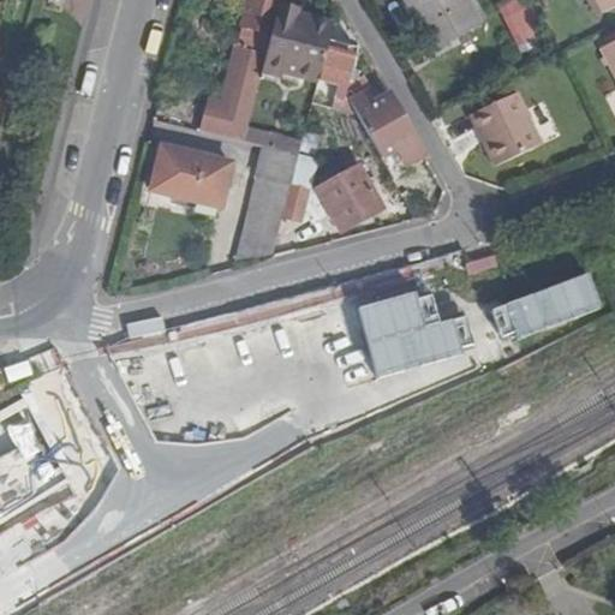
[(279,10),(281,0),(249,0),(238,45),(246,47),(267,53),(279,10)]
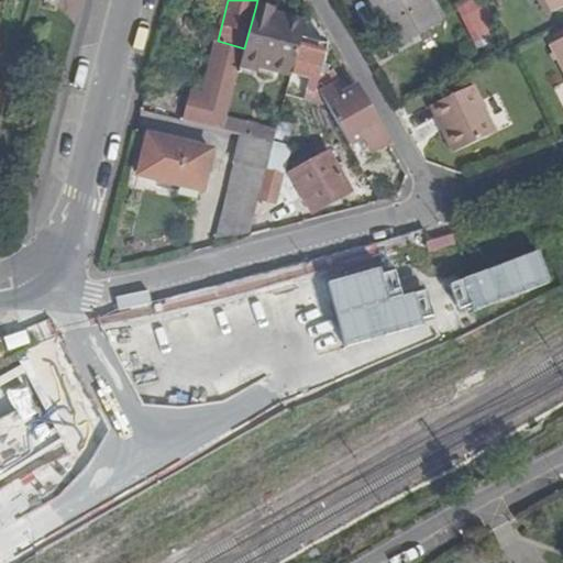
[(439,23),(426,0),(371,0),(397,46),(418,34),(439,23)]
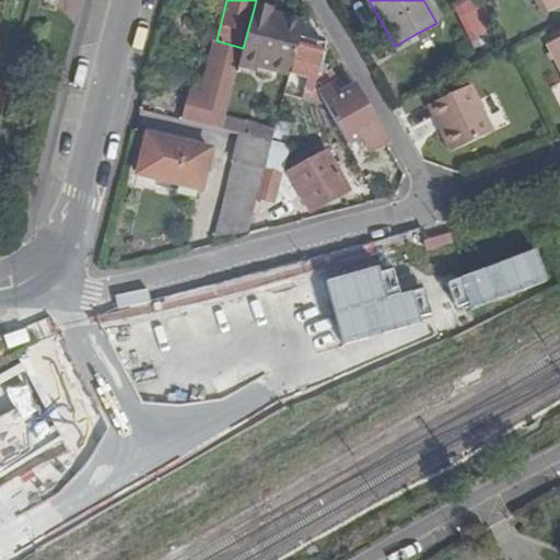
[(498,26),(483,0),(476,0),(459,10),(475,39),(498,26)]
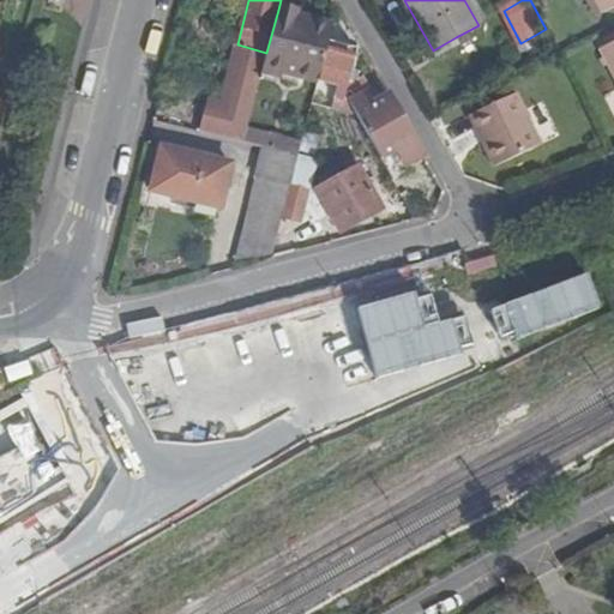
[(613,6),(613,0),(595,0),(602,12),(613,6)]
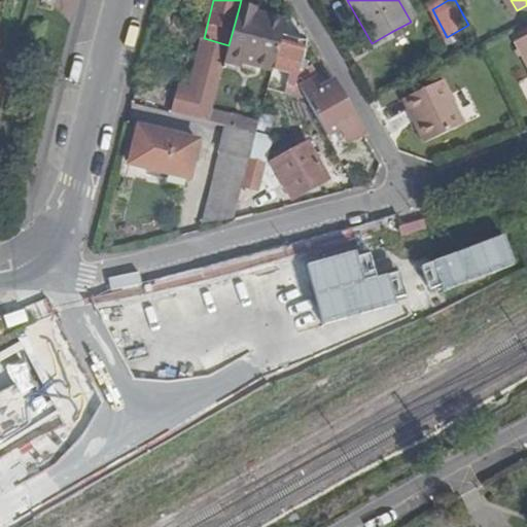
[(282,33),(285,21),(239,8),(229,45),(226,56),(273,68),(282,33)]
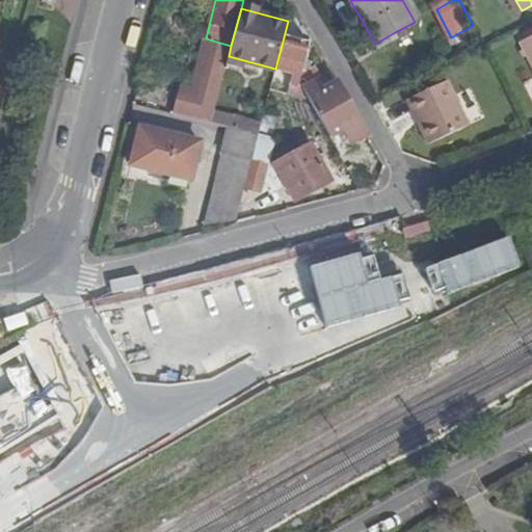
[(298,82),(310,41),(285,33),(275,69),(271,82),(278,84),(280,79),(290,82),(287,94),(308,99),(302,89),(298,82)]
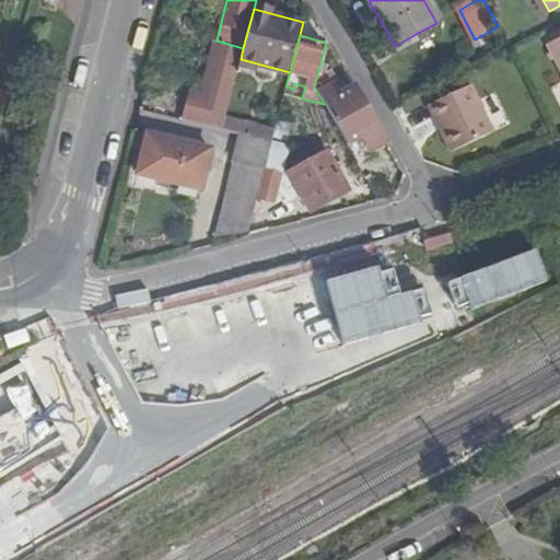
[(559,37),(547,44),(559,69),(559,37)]
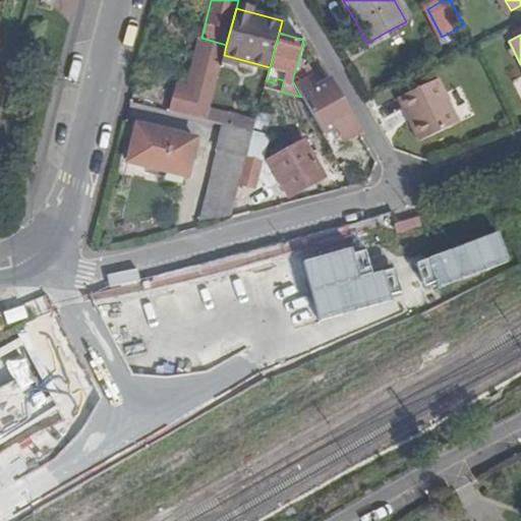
[(224,55),(226,45),(209,40),(193,100),(195,101),(191,116),(207,120),(210,107),(224,55)]
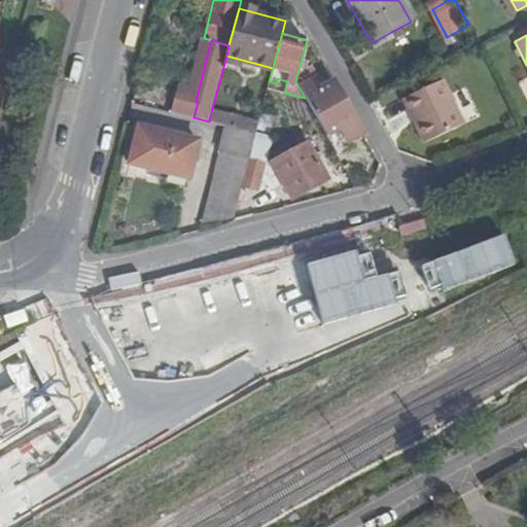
[(424,143),(464,124),(444,80),(403,99),(424,143)]
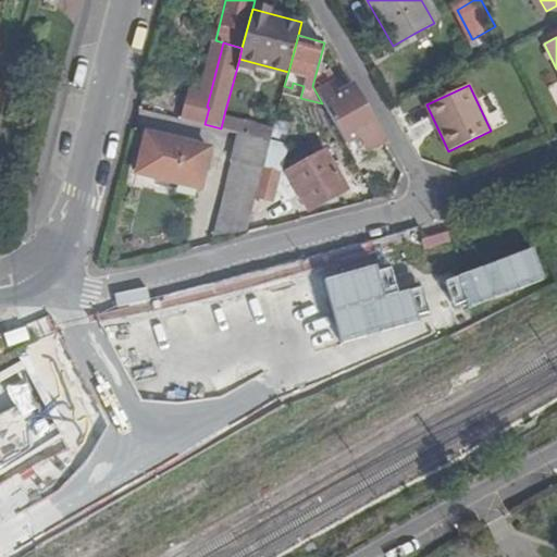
[(383,141),(351,87),(336,96),(330,86),(317,94),(322,103),(323,104),(346,143),(345,144),(356,163),(362,159),(360,155),(369,150),(383,141)]
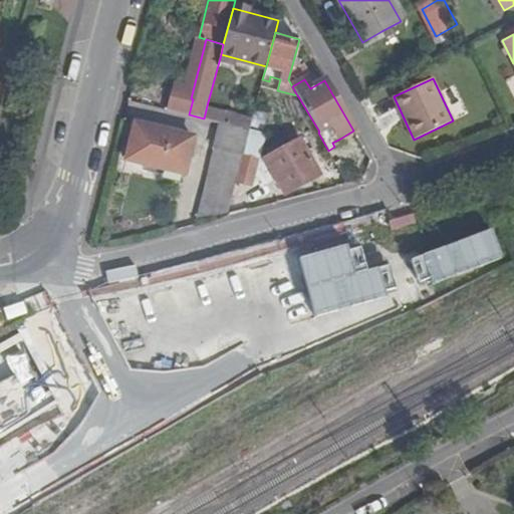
[(252,117),(207,105),(204,118),(222,122),(249,129),(252,117)]
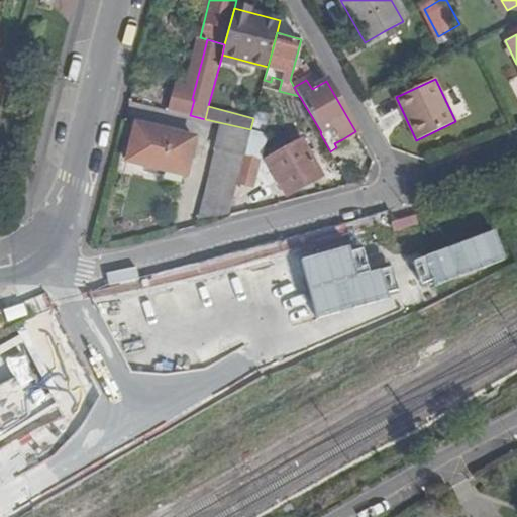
[(259,161),(266,134),(264,134),(270,112),(256,109),(253,118),(250,129),(243,157),(259,161)]
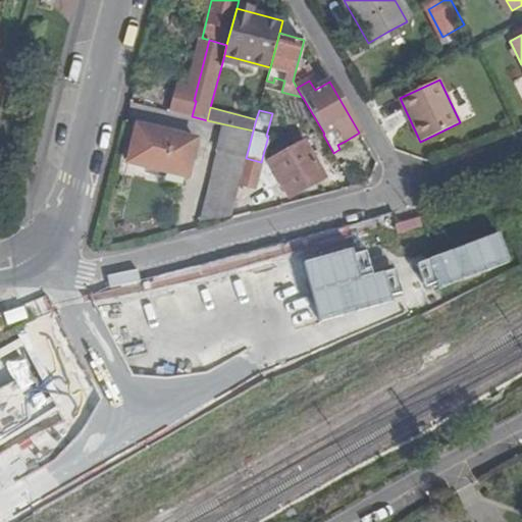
[(187,176),(196,139),(138,124),(128,161),(187,176)]
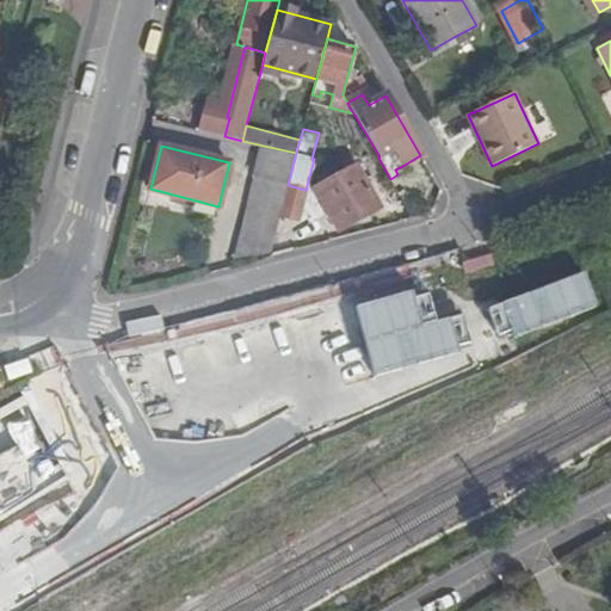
[(288,185),(296,153),(264,146),(234,257),(270,252),(279,216),(288,185)]
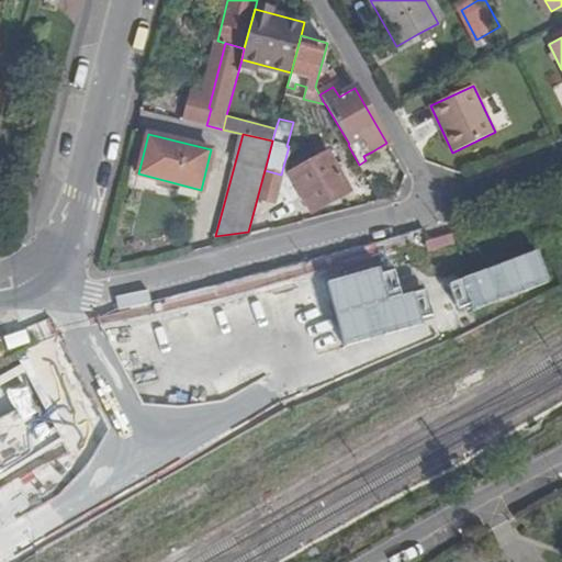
[(350,191),(327,152),(289,172),(312,212),(350,191)]
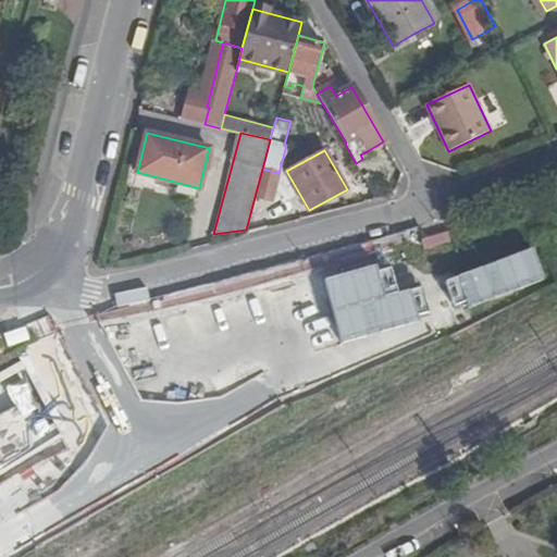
[(271,201),(279,173),(262,169),(255,197),(271,201)]
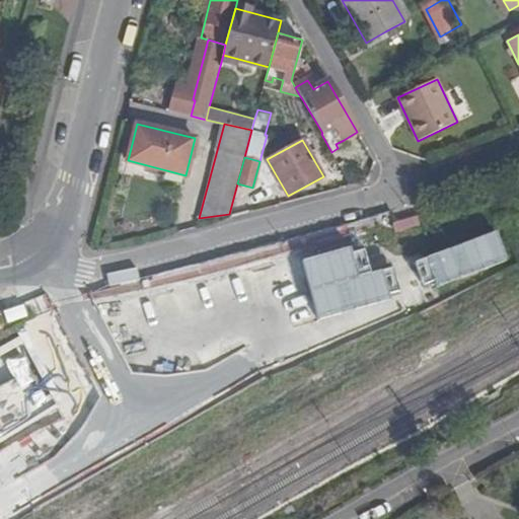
[(367,181),(371,172),(346,178),(351,186),(367,181)]
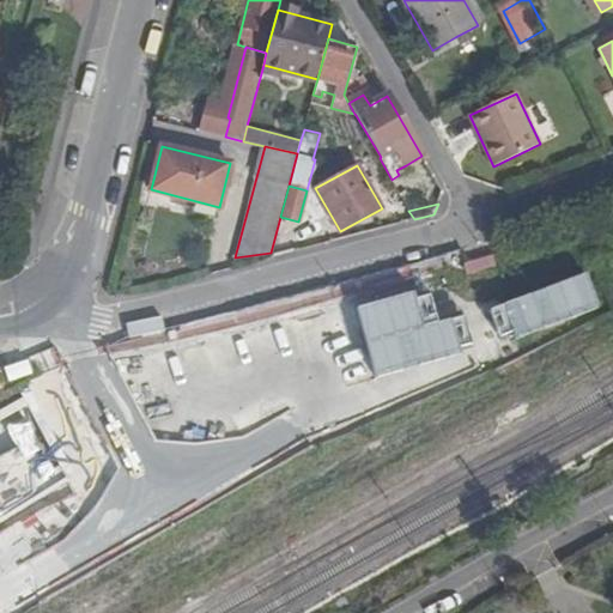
[(582,277),(483,313),(497,351),(596,314),(582,277)]
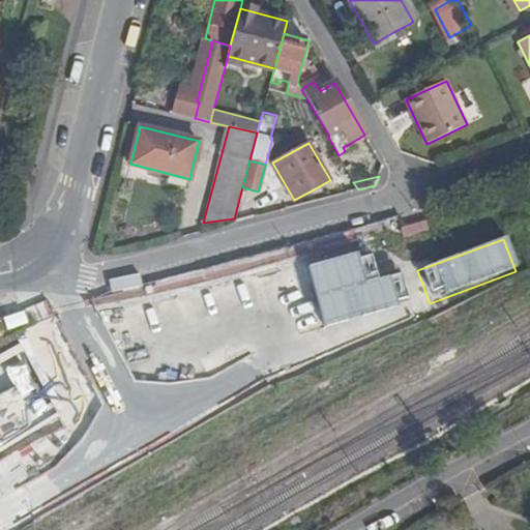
[(302,268),(318,333),(407,313),(399,275),(377,281),(371,256),(354,260),(353,257),(302,268)]
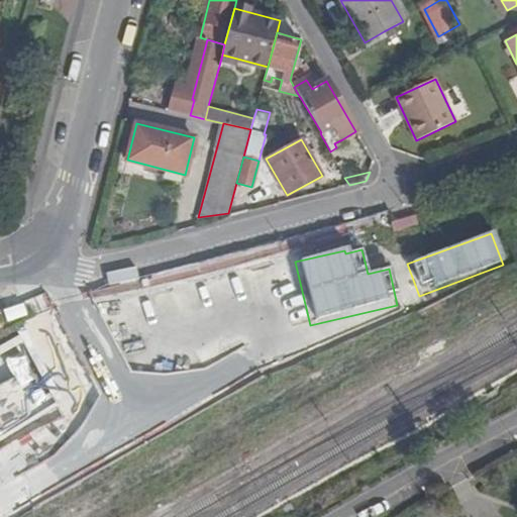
[(105,270),(106,281),(134,279),(133,268),(105,270)]
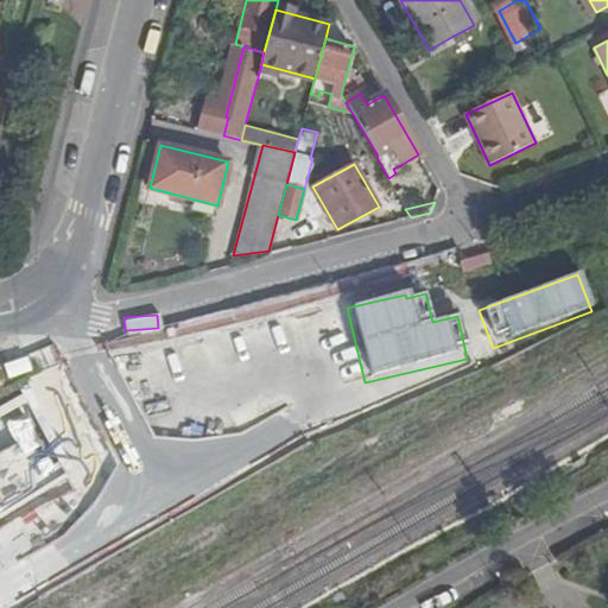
[(0,527),(78,488),(27,393),(0,407),(0,527)]
